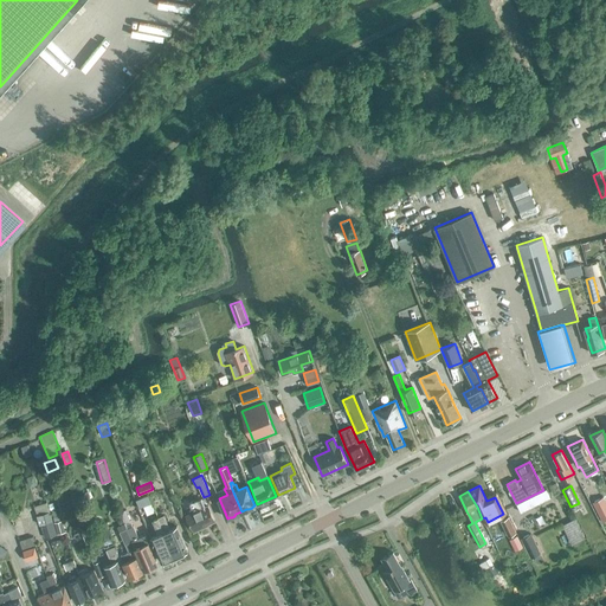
[(148,495),(140,498),(143,507),(152,504),(148,495)]
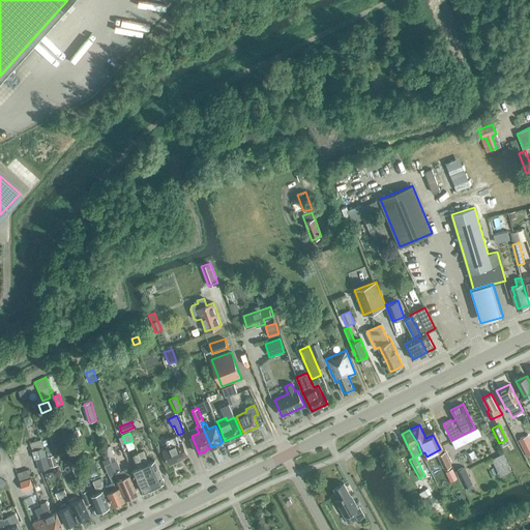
[(519,439),(527,457),(529,454),(529,438),(528,434),(519,439)]
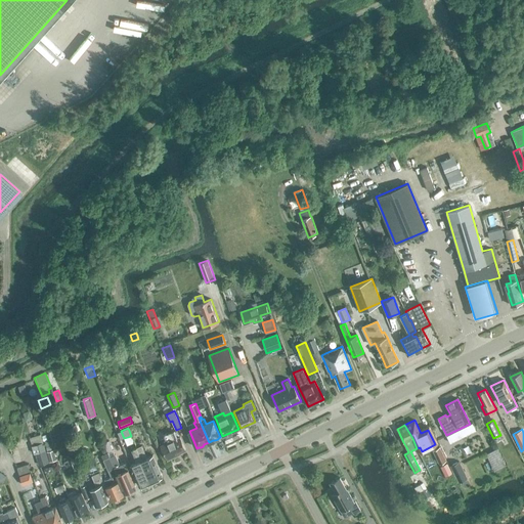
[(174,454),(185,449),(180,438),(177,439),(174,431),(164,436),(167,443),(161,446),(167,460),(175,456),(174,454)]
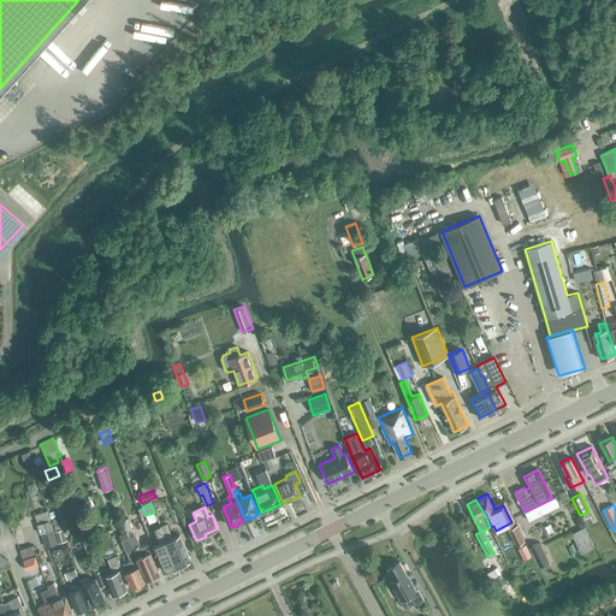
[(37,523),(45,548),(58,543),(51,520),(37,523)]
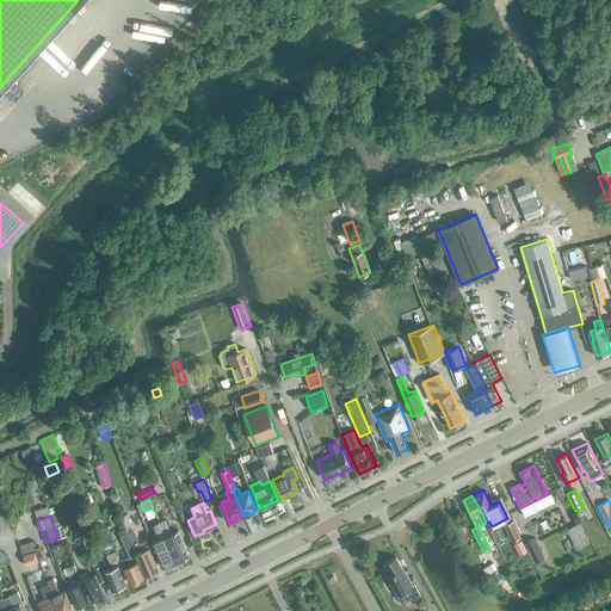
[(159,523),(176,561),(189,555),(178,530),(171,534),(165,519),(159,523)]
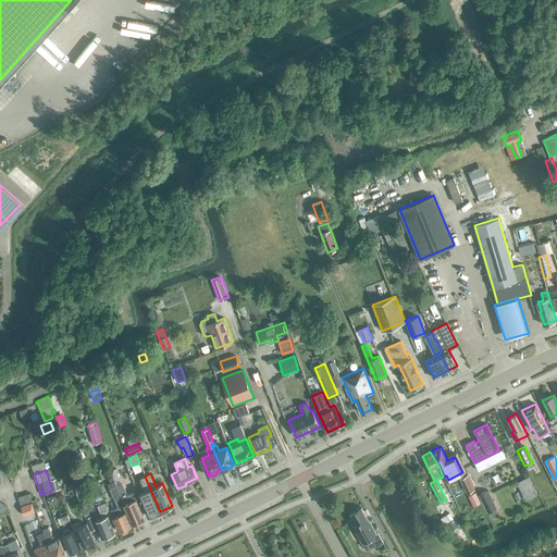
[(467,493),(474,489),(468,474),(460,479),(467,493)]
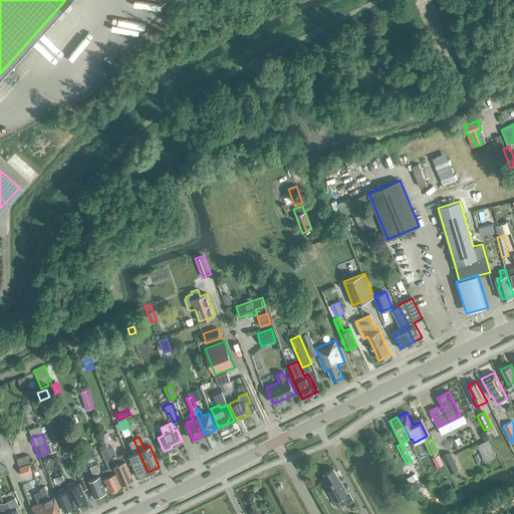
[(127,456),(137,477),(148,472),(134,440),(130,442),(135,453),(127,456)]
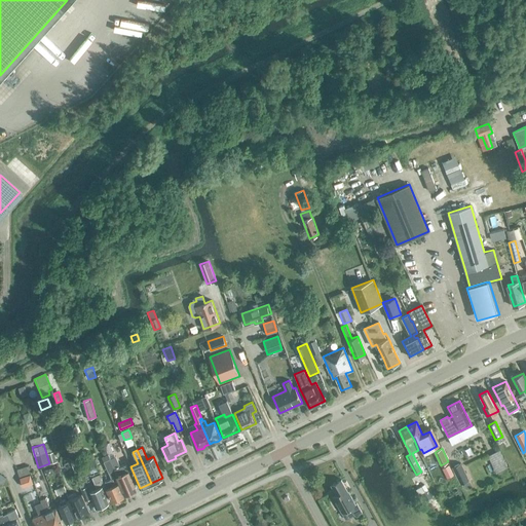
[(488,455),(496,473),(508,468),(499,450),(488,455)]
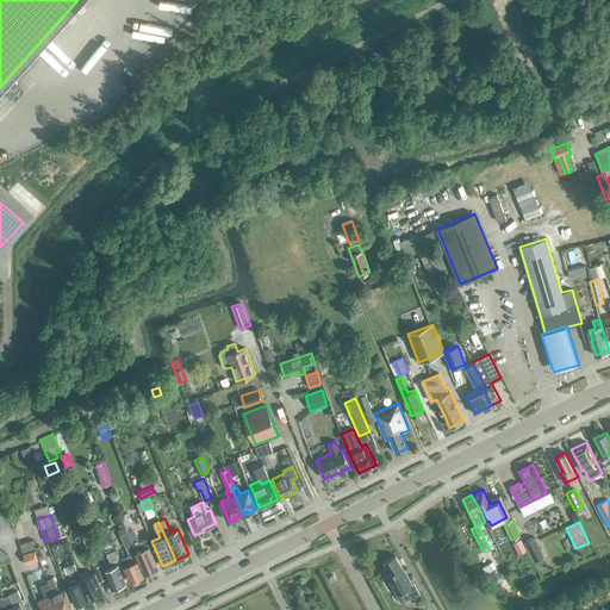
[(55,527),(57,539),(66,536),(62,524),(55,527)]
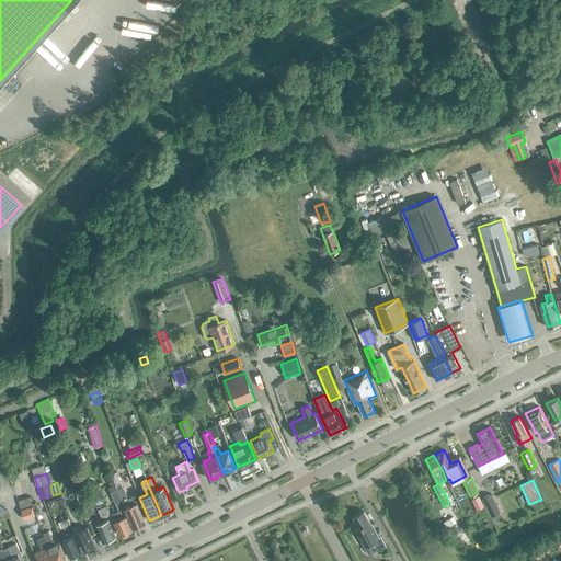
[(99,485),(90,488),(96,505),(104,502),(103,499),(102,500),(101,497),(102,497),(99,485)]
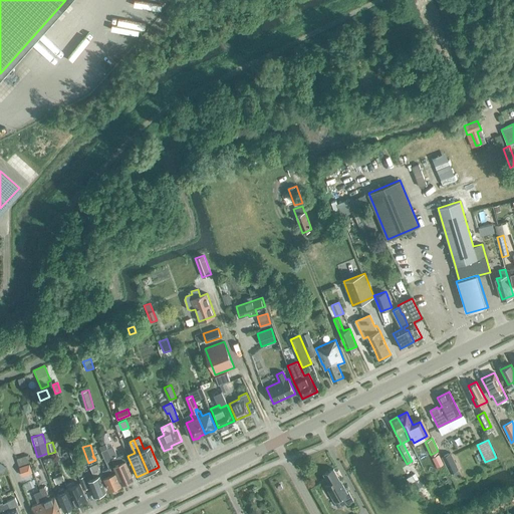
[(134,479),(125,460),(119,463),(112,447),(107,449),(111,459),(114,466),(122,484),(134,479)]
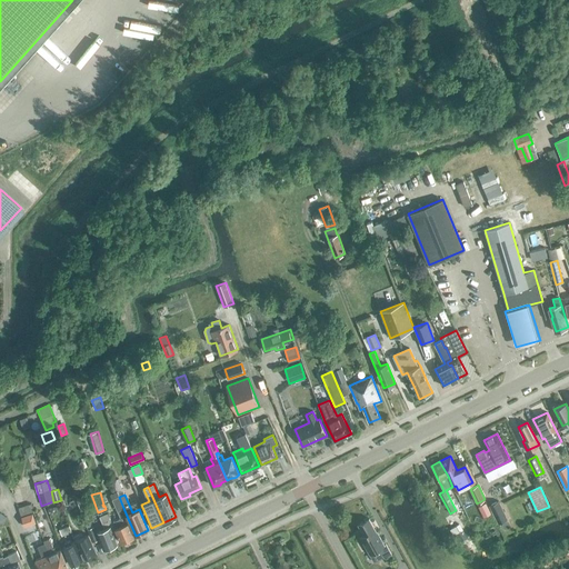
[(112,499),(118,510),(121,518),(112,521),(116,528),(121,541),(133,537),(128,522),(129,522),(126,516),(127,516),(123,508),(121,502),(119,497),(112,499)]
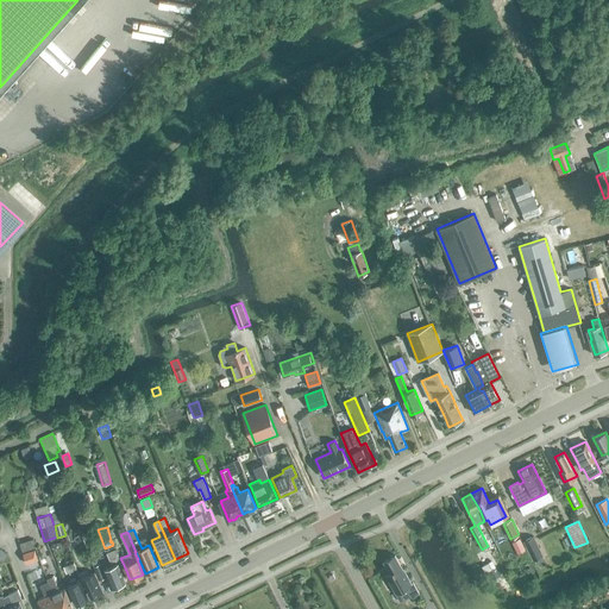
[(534,537),(523,542),(533,560),(542,556),(534,537)]
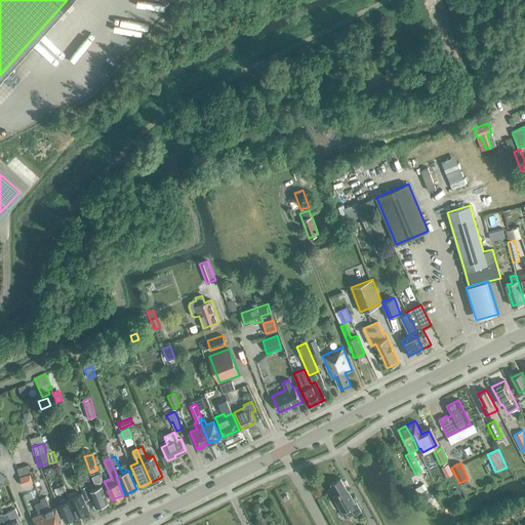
[(29,474),(19,477),(23,486),(32,483),(29,474)]
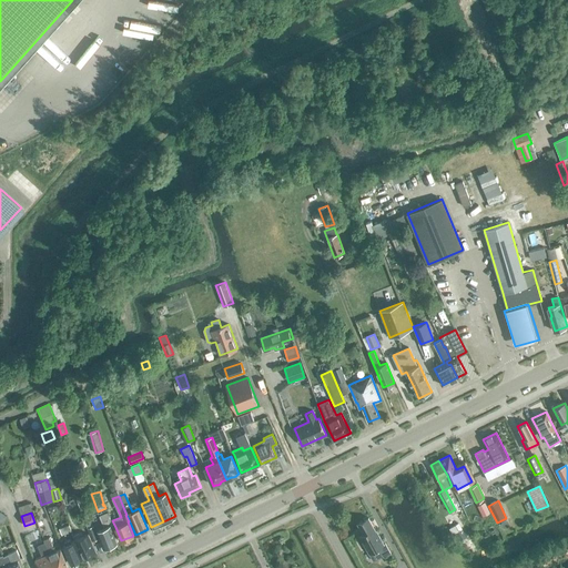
[(108,513),(100,515),(105,527),(98,530),(104,548),(118,543),(113,533),(115,531),(108,513)]
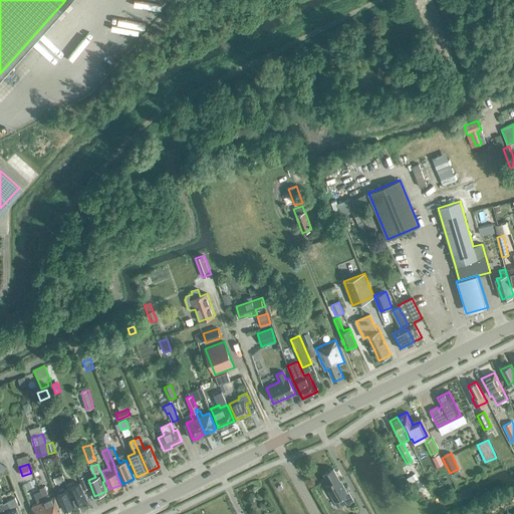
[(334,500),(342,495),(347,505),(354,501),(348,492),(347,492),(340,480),(340,481),(333,468),(323,474),(328,483),(325,485),(334,500)]
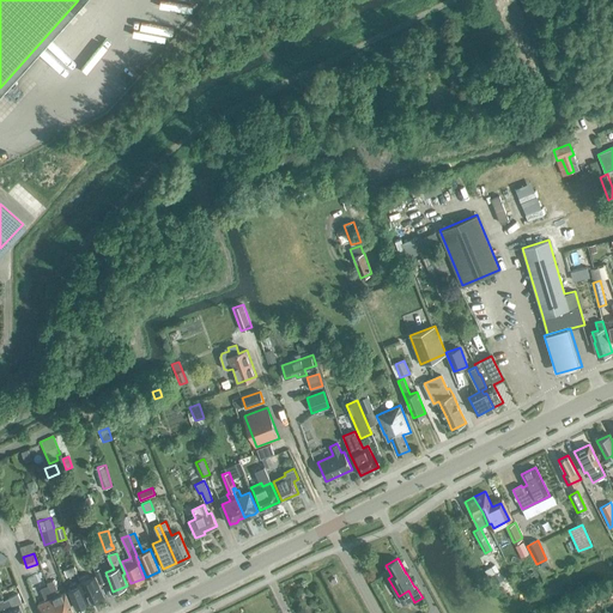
[(490,568),(486,570),(490,576),(491,575),(498,571),(495,565),(490,568)]
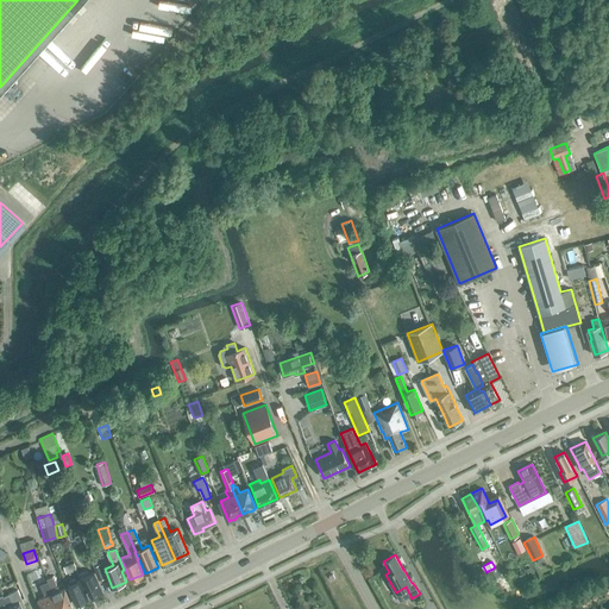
[(64,566),(67,573),(76,570),(74,563),(64,566)]
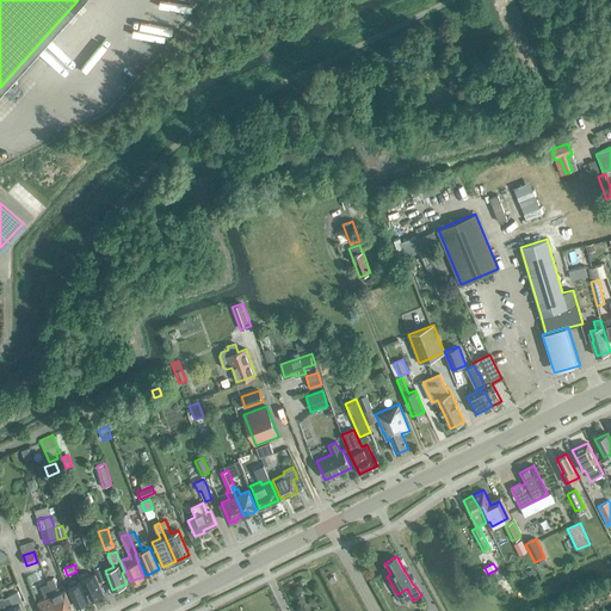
[(106,580),(102,566),(93,568),(99,582),(106,580)]
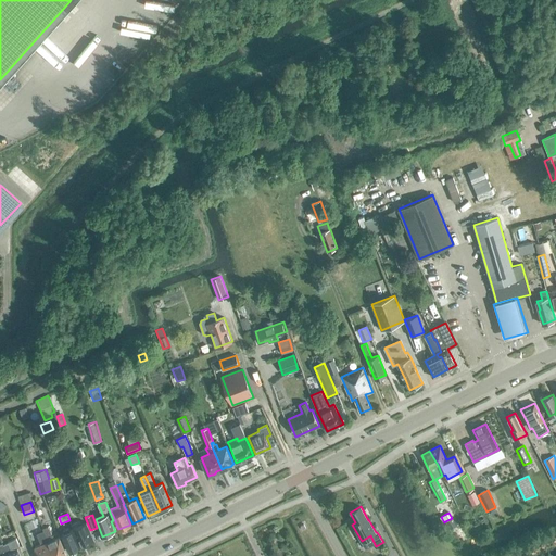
[(452,518),(445,521),(450,529),(452,528),(456,525),(452,518)]
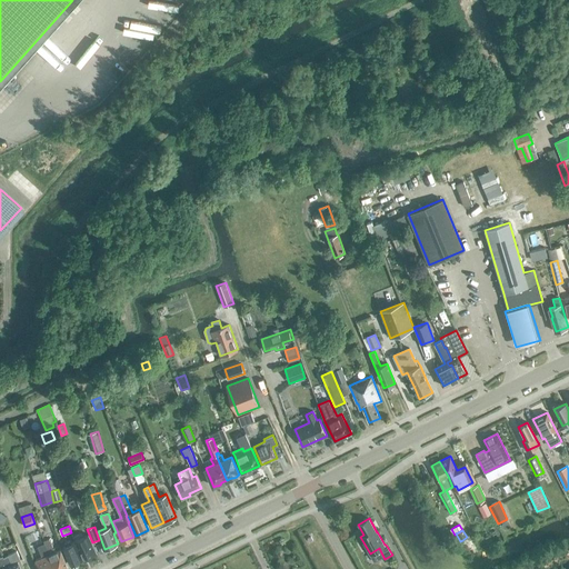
[(76,542),(83,559),(97,553),(88,535),(83,537),(81,533),(73,537),(75,541),(76,542)]
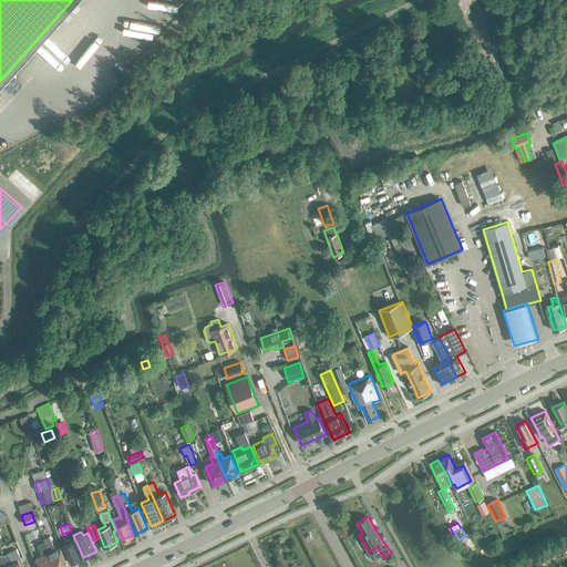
[(45,542),(54,566),(66,566),(68,566),(60,547),(54,549),(49,537),(44,538),(45,542)]
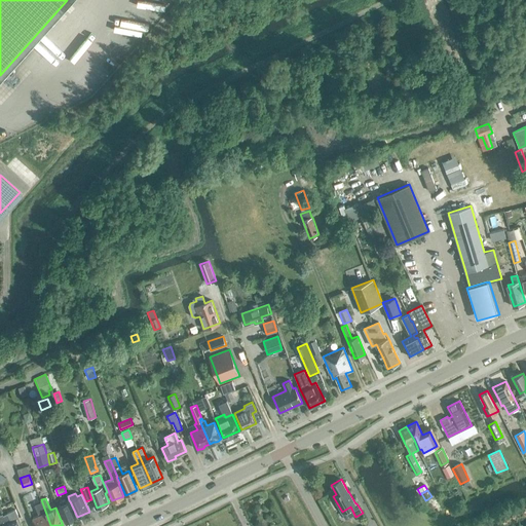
[(77,517),(70,501),(58,506),(65,522),(77,517)]
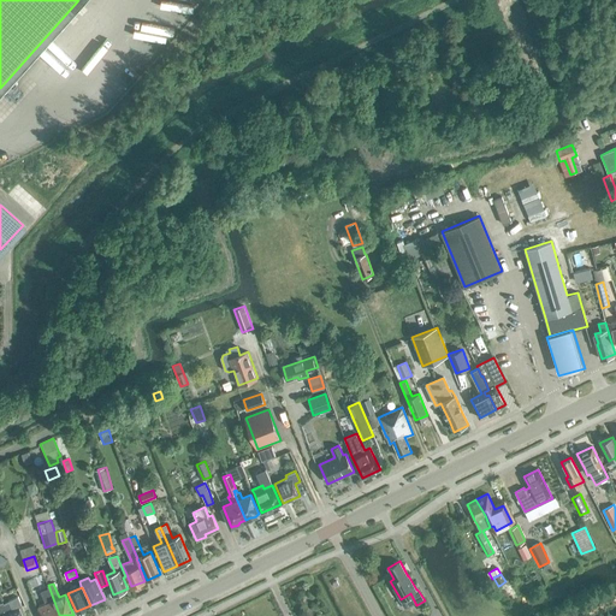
[(41,591),(46,603),(37,606),(41,615),(59,615),(49,588),(41,591)]
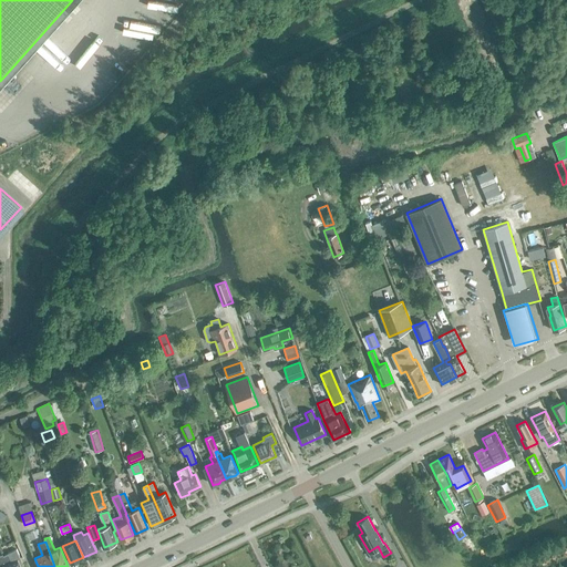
[(3,555),(8,566),(22,566),(18,558),(20,558),(17,549),(8,553),(3,555)]
